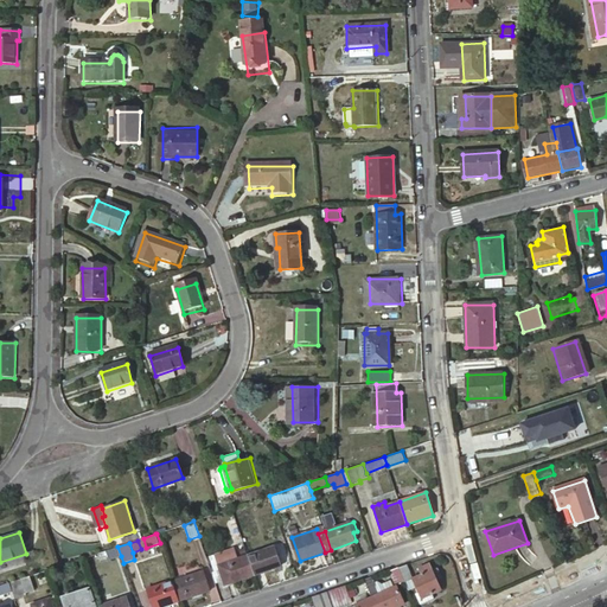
[(110,560),(121,556),(117,547),(107,550),(110,560)]
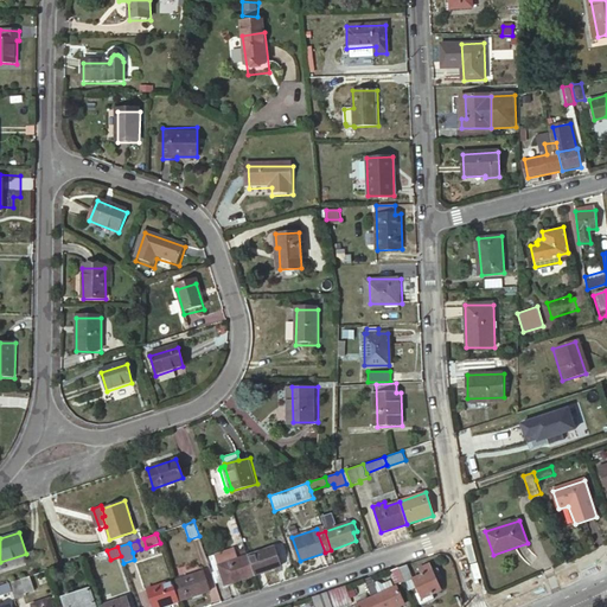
[(275,547),(247,556),(254,576),(282,567),(275,547)]
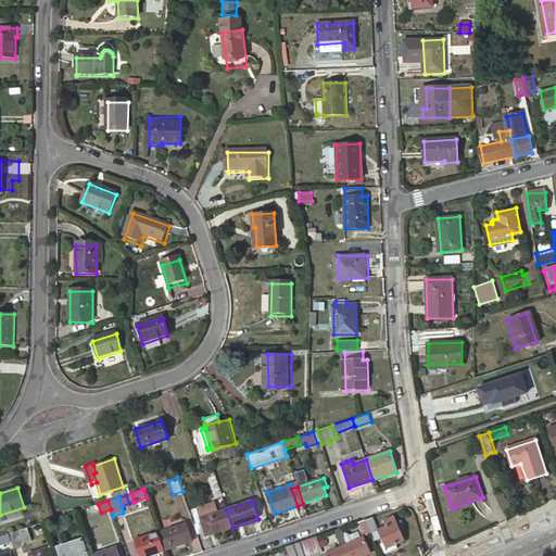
[(190,513),(194,526),(203,522),(201,518),(199,509),(190,513)]
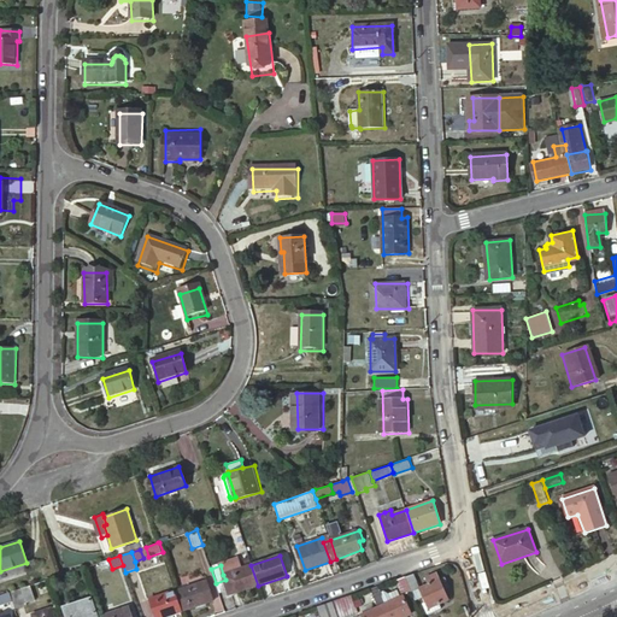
[(251,565),(223,575),(225,580),(230,595),(258,586),(251,565)]
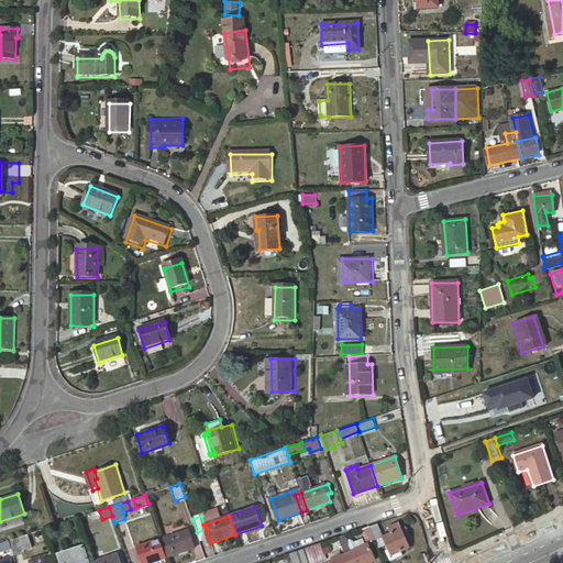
[(384,536),(392,554),(397,552),(398,554),(403,553),(401,550),(410,547),(399,522),(392,526),(394,531),(384,536)]
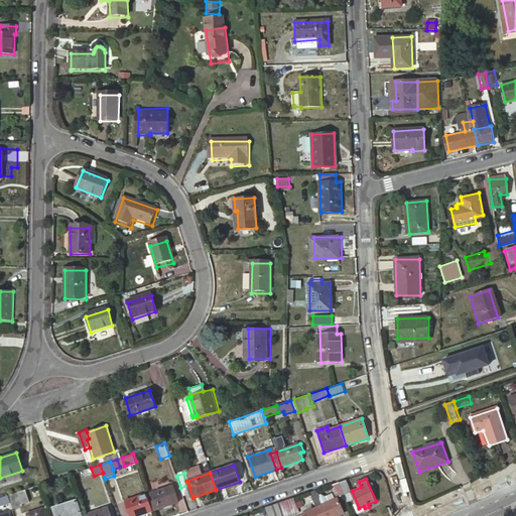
[(346,494),(352,491),(348,480),(341,482),(346,494)]
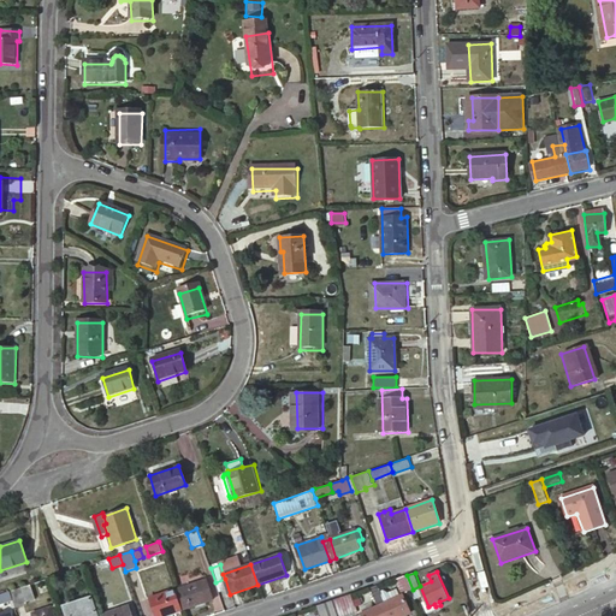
[(398,579),(407,592),(413,590),(407,575),(398,579)]
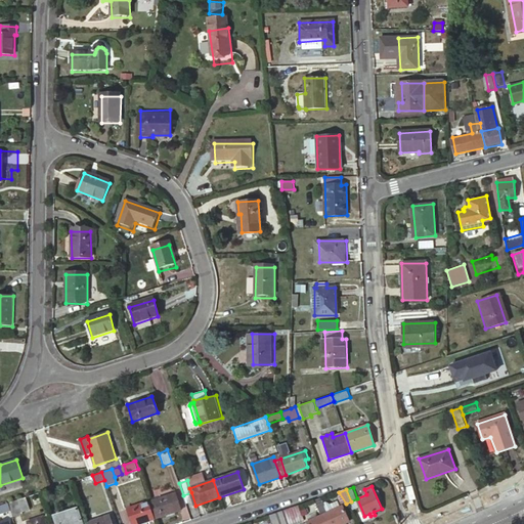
[(181,511),(175,493),(149,501),(156,520),(181,511)]
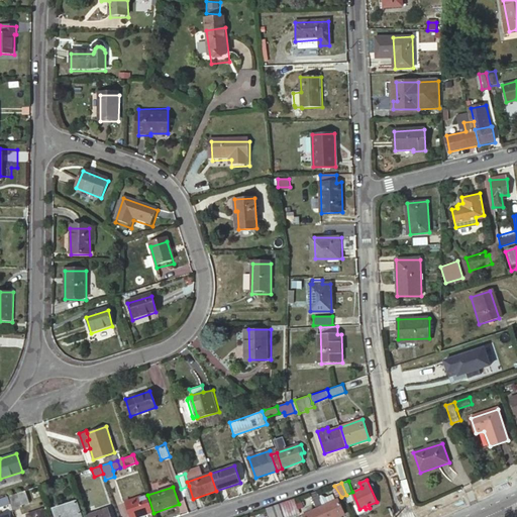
[(26,491),(7,497),(10,505),(12,511),(23,507),(22,506),(30,503),(26,491)]
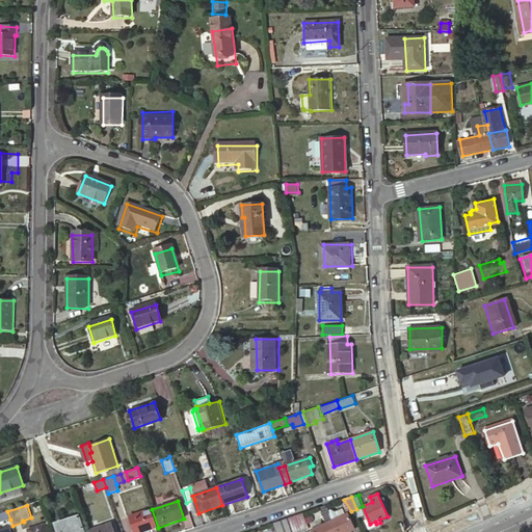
[(329,510),(327,505),(320,508),(326,523),(313,528),(314,531),(345,531),(354,528),(348,513),(346,514),(333,520),(329,510)]
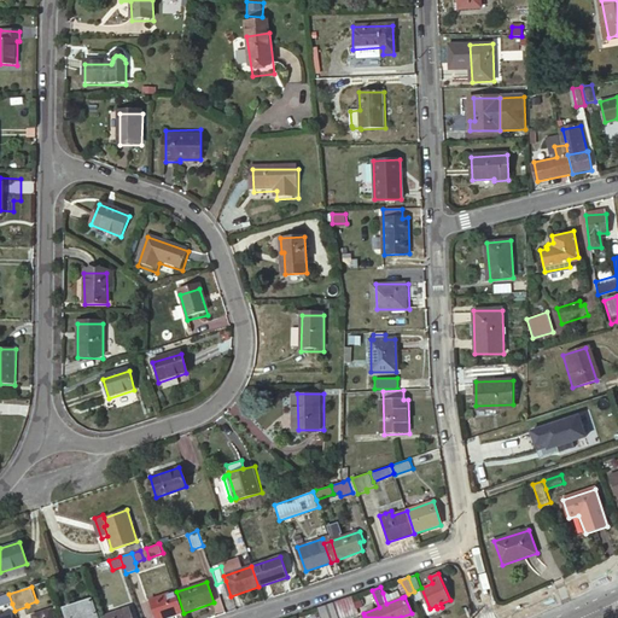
[(386,592),(383,593),(386,604),(402,598),(398,589),(391,593),(386,592)]
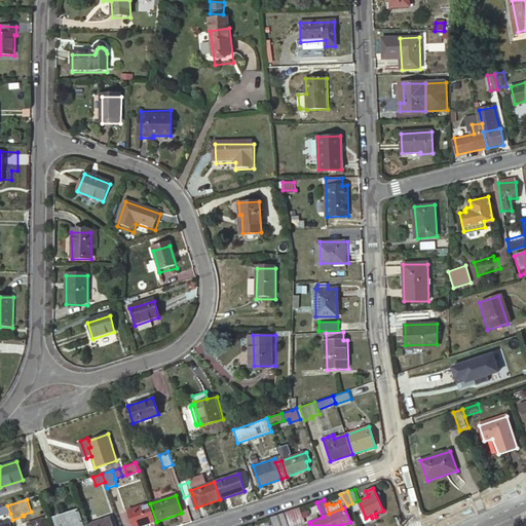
[(142,525),(156,522),(150,503),(129,511),(134,525),(142,525)]
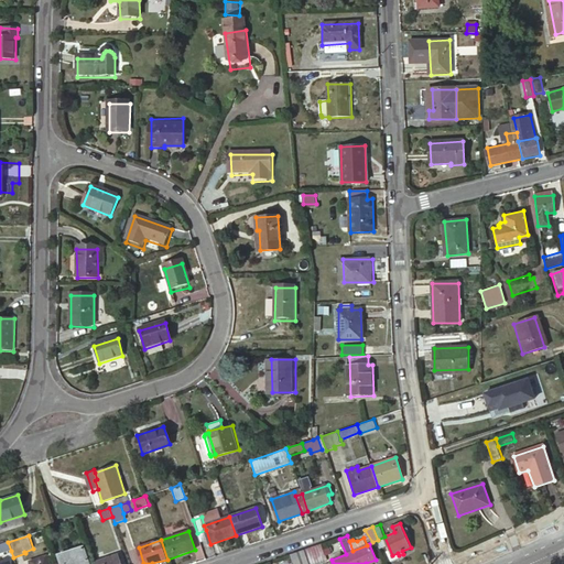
[(0,554),(11,551),(8,542),(0,544),(0,554)]
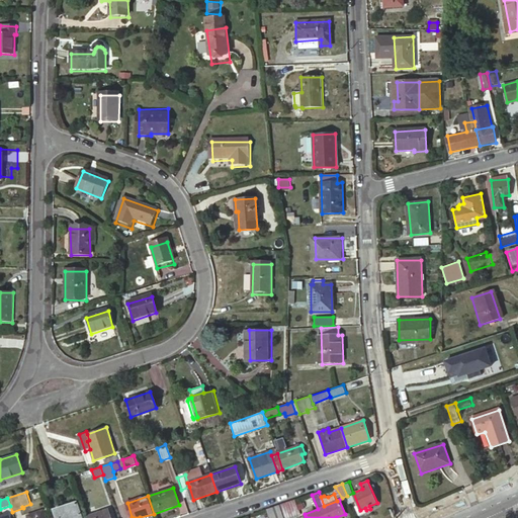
[(301,510),(296,500),(280,505),(286,517),(301,510)]
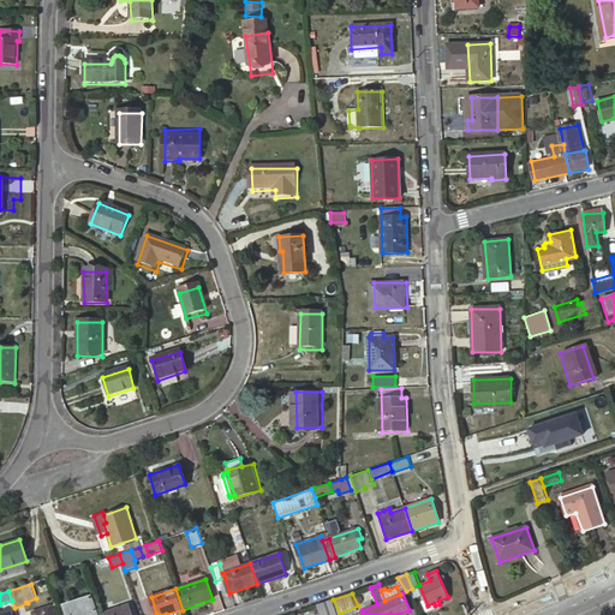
[(96,614),(91,598),(67,607),(69,614),(96,614)]
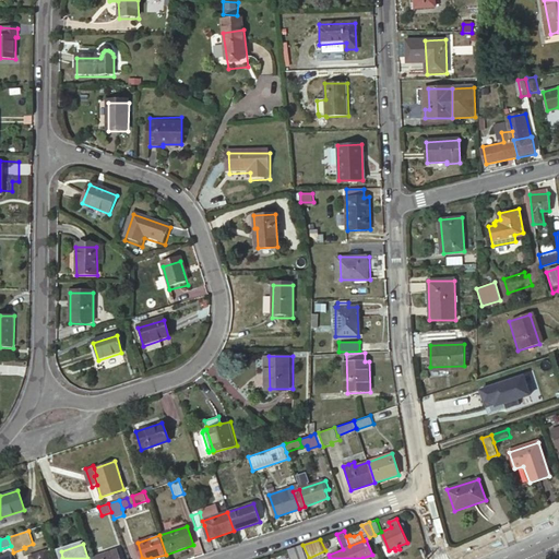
[(307,558),(300,546),(288,550),(292,558),(307,558)]
